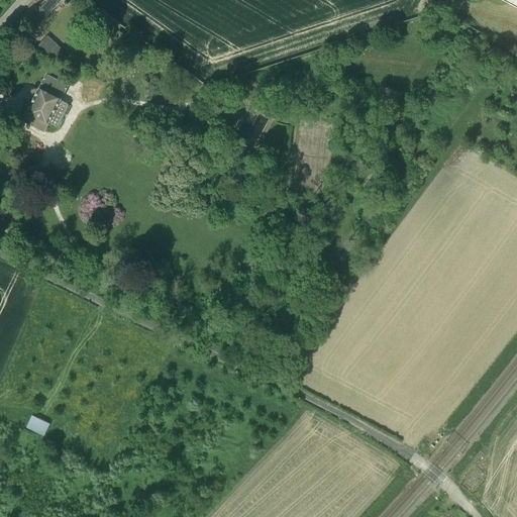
[(45,0),(27,21),(36,29),(59,4),(54,0),(45,0)]
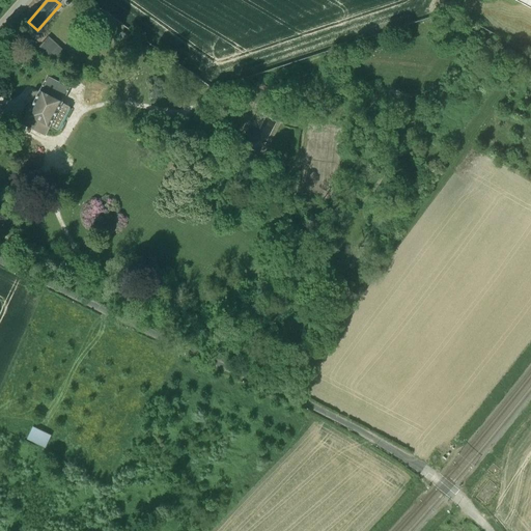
[(530,0),(510,0),(530,10),(530,0)]
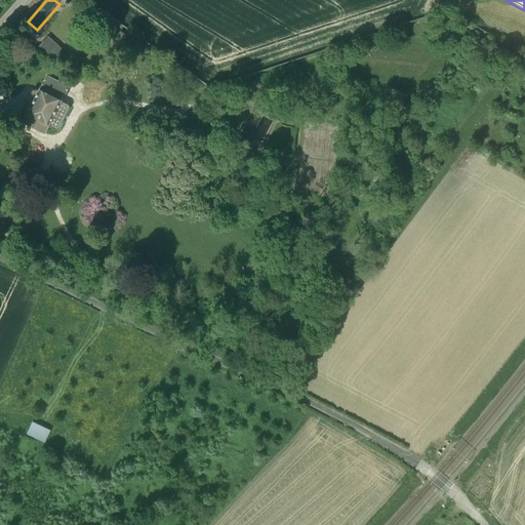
[(35,51),(45,61),(56,47),(46,39),(35,51)]
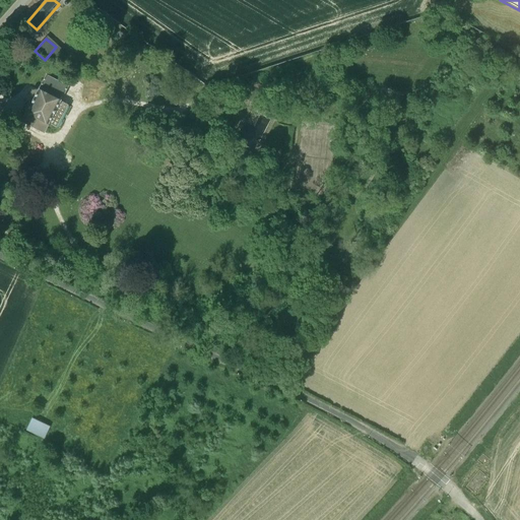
[(22,121),(45,132),(69,86),(47,74),(39,90),(37,89),(33,90),(30,94),(33,98),(30,102),(26,103),(24,107),(25,111),(27,112),(22,121)]
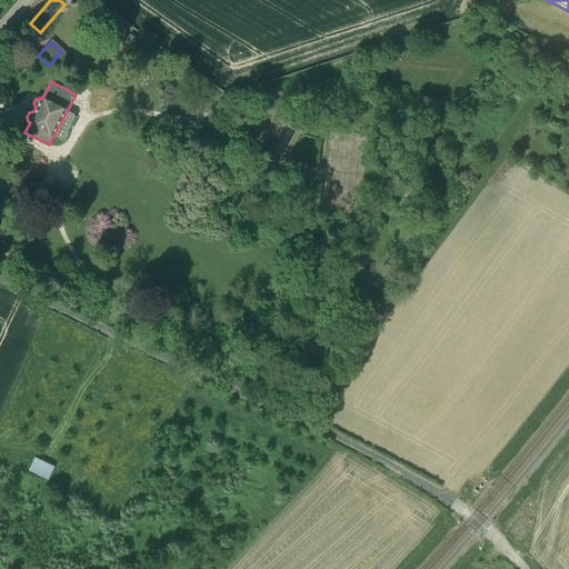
[(296,131),(276,120),(269,132),(283,140),(282,141),(291,146),(293,142),(291,140),(296,131)]
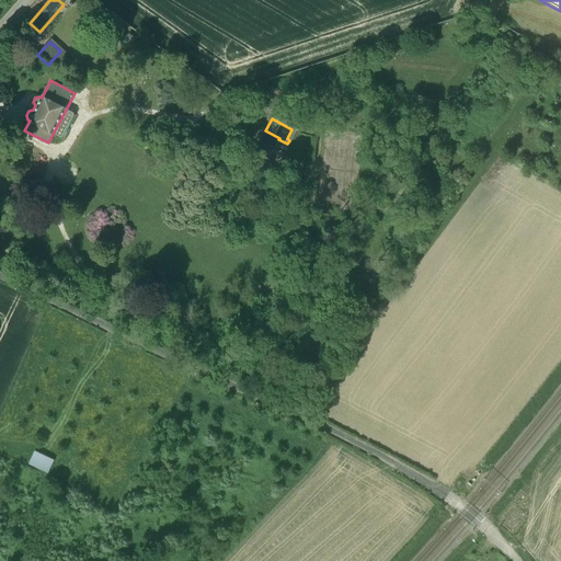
[(29,464),(48,473),(55,460),(35,450),(29,464)]
